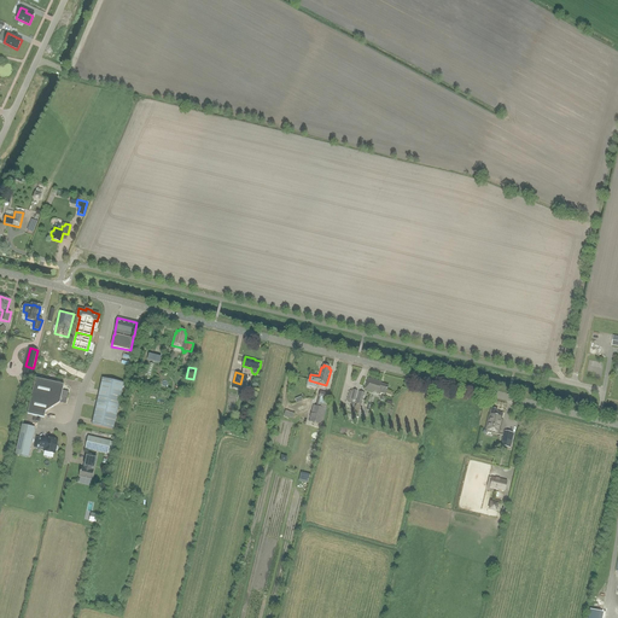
[(48,400),(53,407),(59,403),(65,404),(69,392),(63,391),(64,385),(35,378),(31,396),(48,400)]
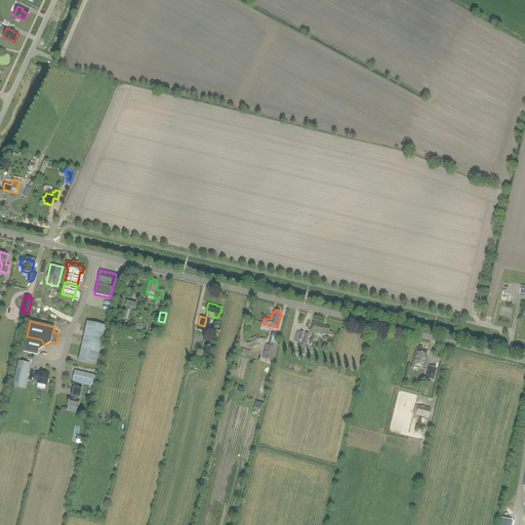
[(87,321),(84,336),(102,340),(105,325),(87,321)]
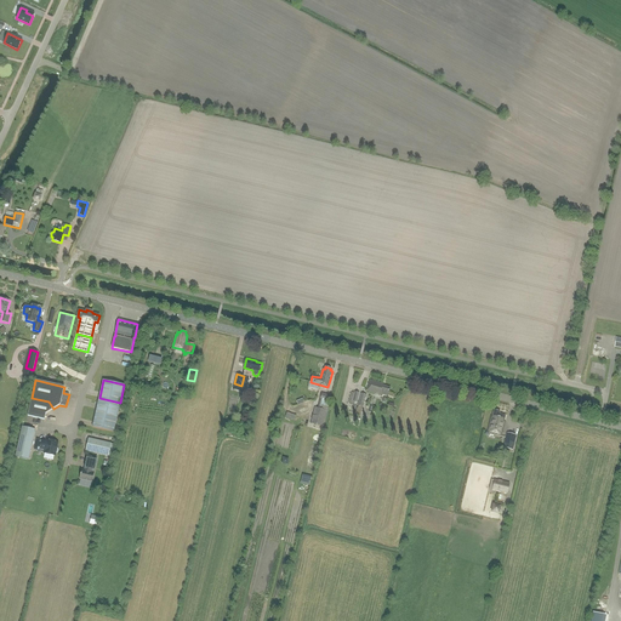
[(388,397),(391,387),(383,385),(370,380),(366,392),(382,397),(382,394),(388,397)]
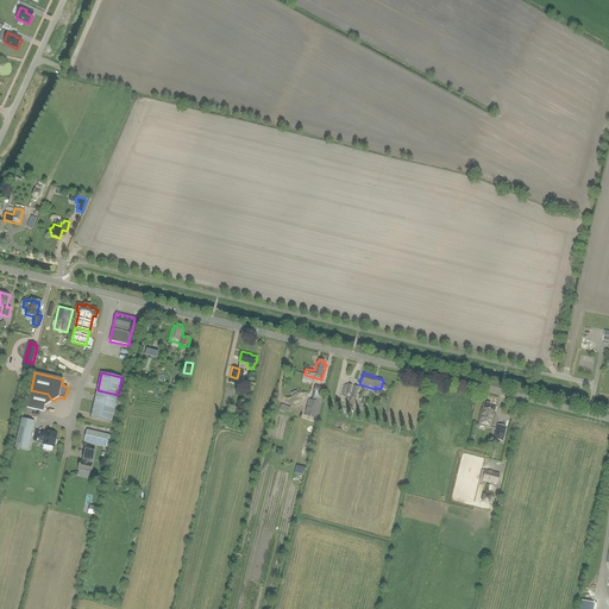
[(345,384),(341,396),(350,397),(352,385),(349,384),(349,385),(345,384)]
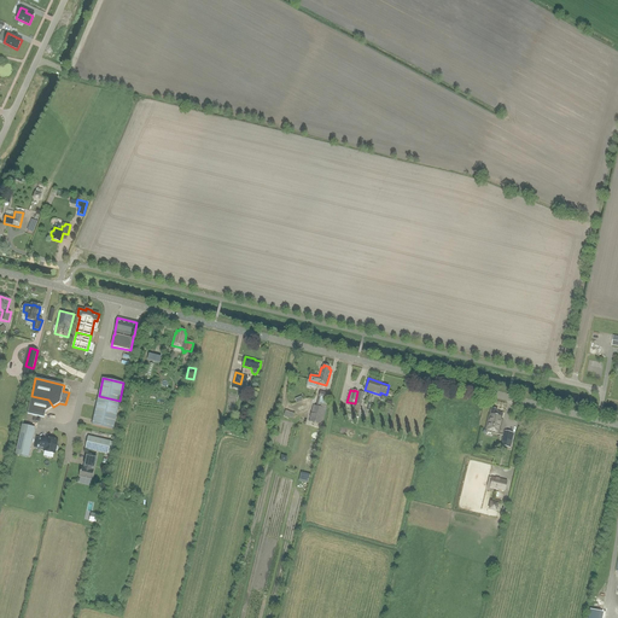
[(330,400),(328,400),(330,394),(321,391),(318,407),(315,406),(310,421),(322,425),(330,400)]
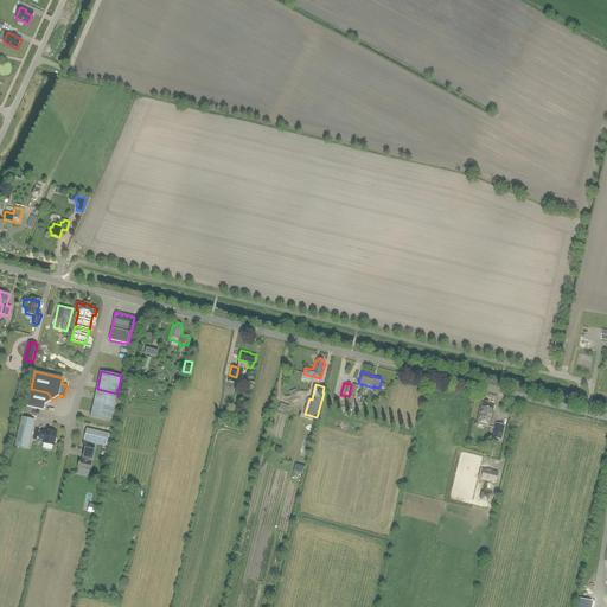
[(358,385),(353,384),(350,396),(349,403),(352,404),(355,397),(358,385)]
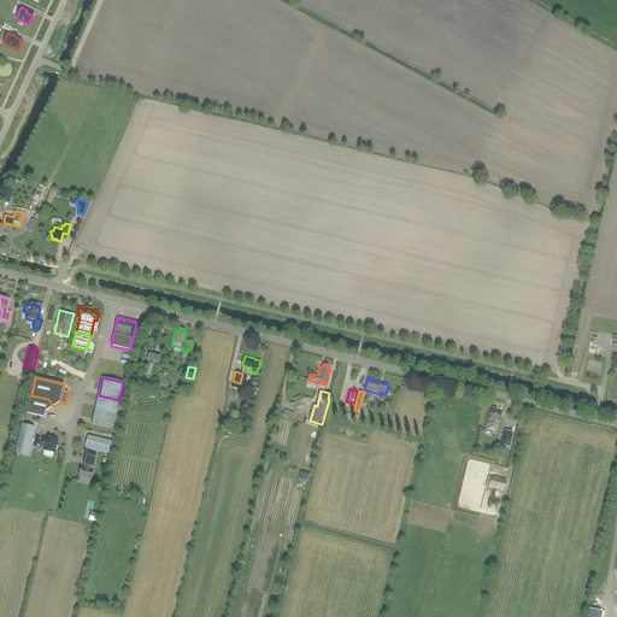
[(46,411),(53,406),(48,399),(31,395),(28,413),(43,417),(46,411)]
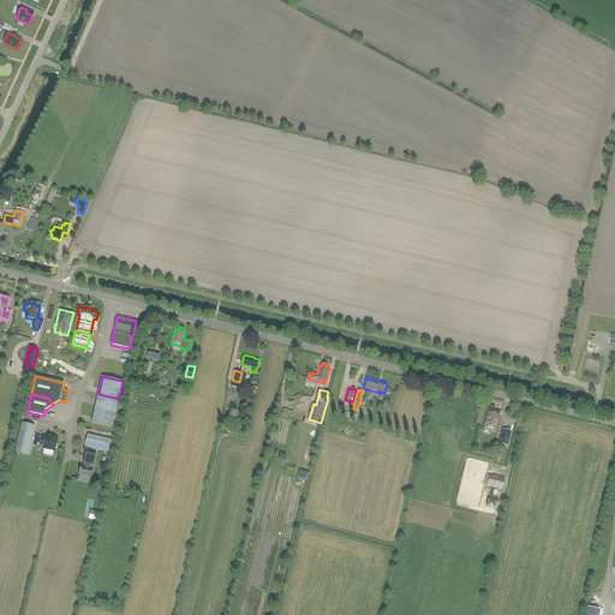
[(99,394),(95,406),(117,411),(119,399),(99,394)]
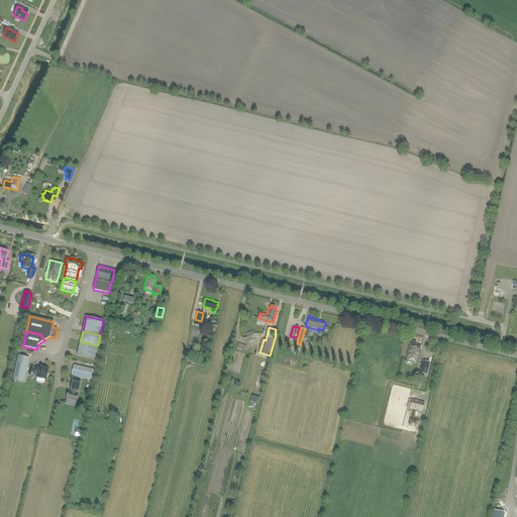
[(80,341),(77,355),(95,359),(98,345),(80,341)]
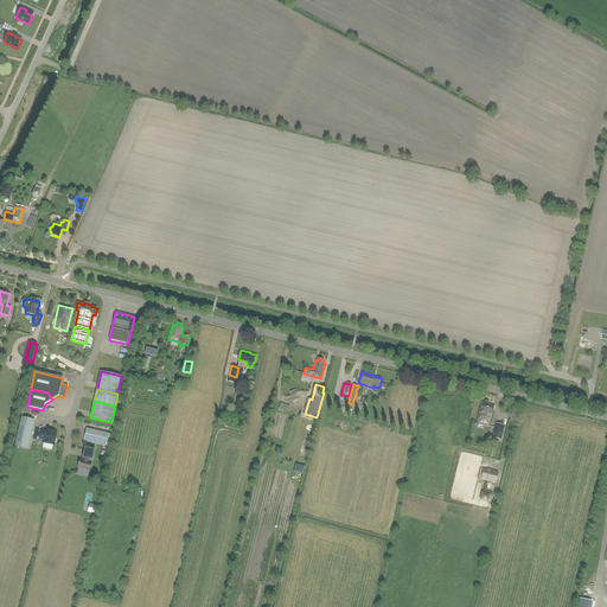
[(491,427),(494,413),(492,411),(493,407),(487,404),(489,402),(483,401),(481,407),(480,407),(477,423),(491,427)]
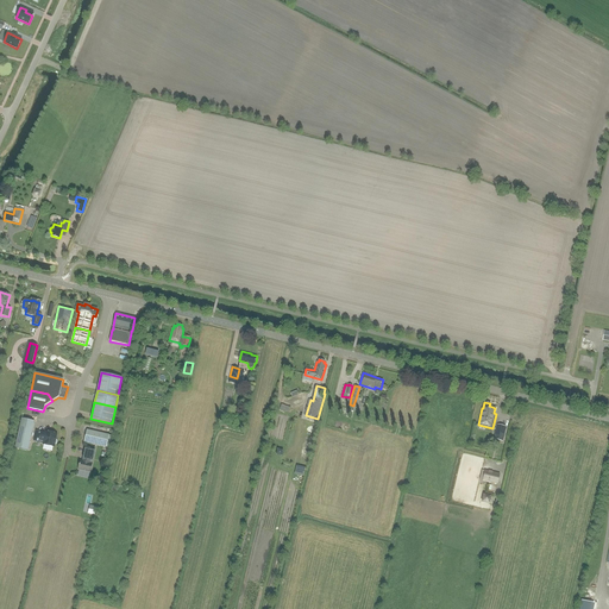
[(14,449),(27,451),(35,421),(22,419),(14,449)]
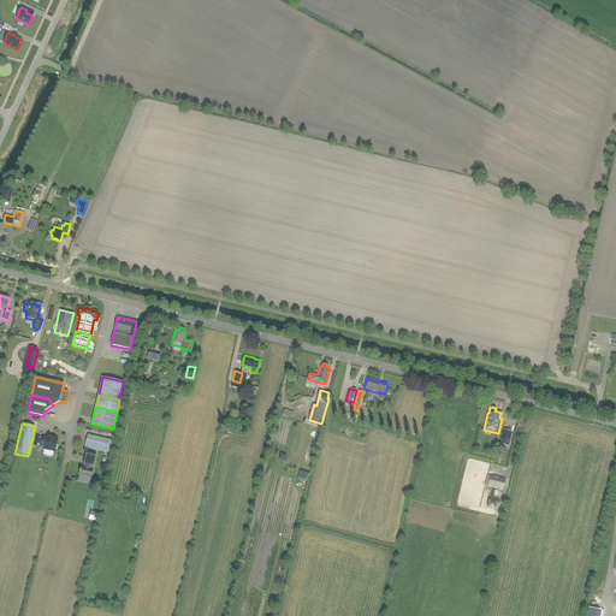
[(499,444),(508,446),(511,432),(503,430),(499,444)]
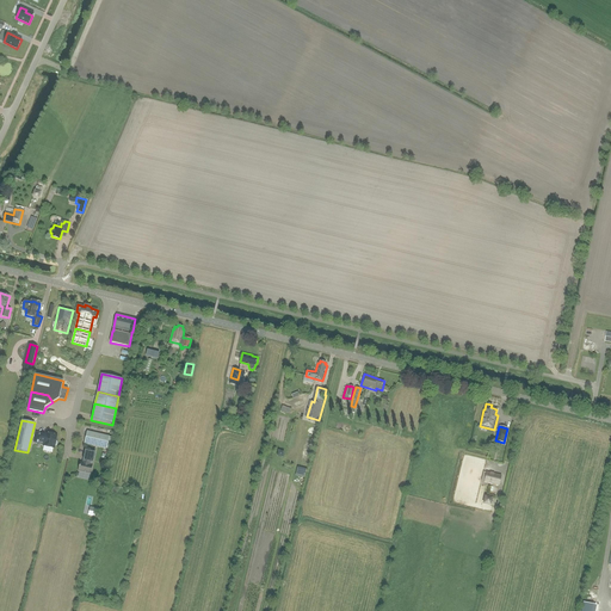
[(87,432),(85,444),(111,450),(115,438),(110,437),(87,432)]
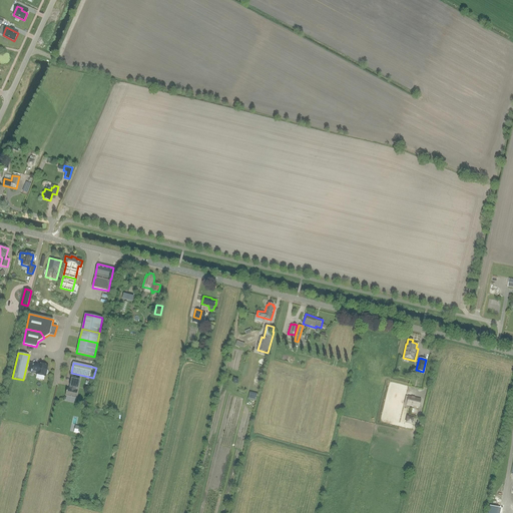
[(38,365),(31,364),(29,371),(37,373),(36,375),(45,377),(46,374),(47,374),(48,374),(48,372),(47,371),(46,370),(47,366),(39,364),(38,365)]
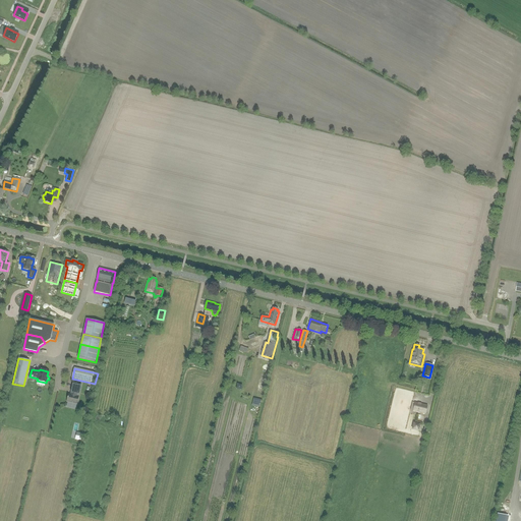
[(66,402),(77,404),(78,397),(77,397),(77,395),(79,395),(81,386),(72,384),(70,393),(70,395),(68,395),(66,402)]
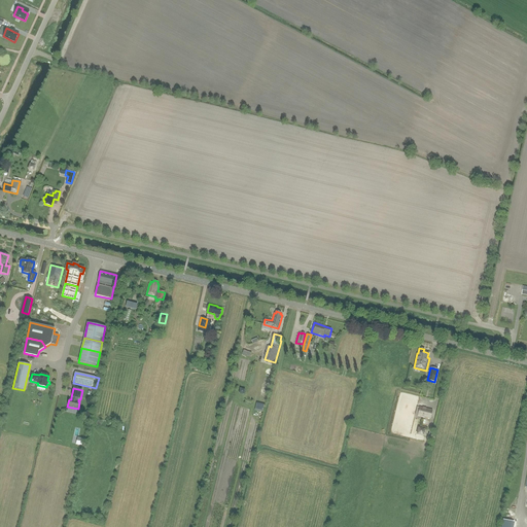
[(256,402),(255,411),(264,411),(265,403),(256,402)]
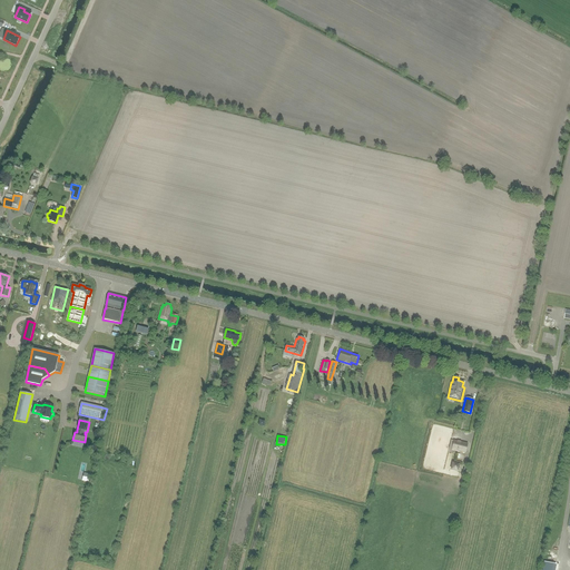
[(465,453),(468,444),(454,441),(452,450),(465,453)]
